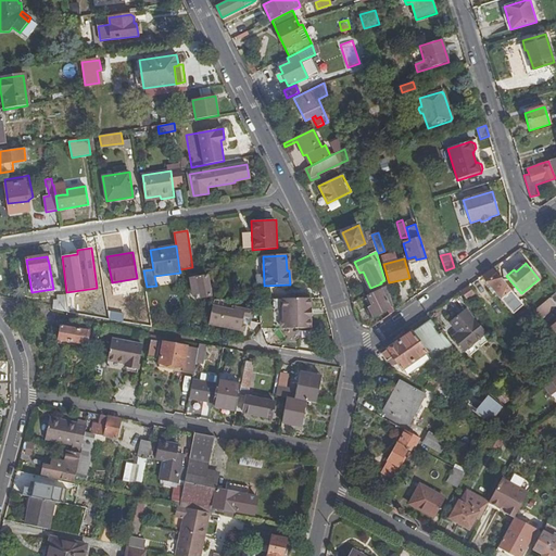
[(492,269),(480,278),(485,283),(496,275),(492,269)]
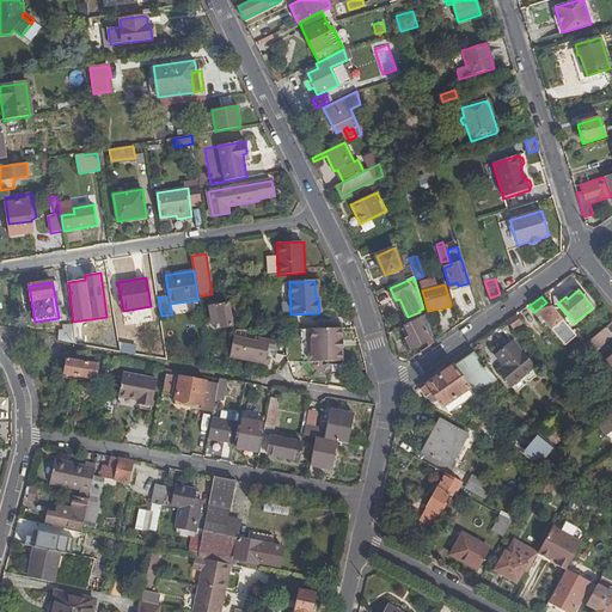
[(546,303),(534,312),(550,331),(562,320),(546,303)]
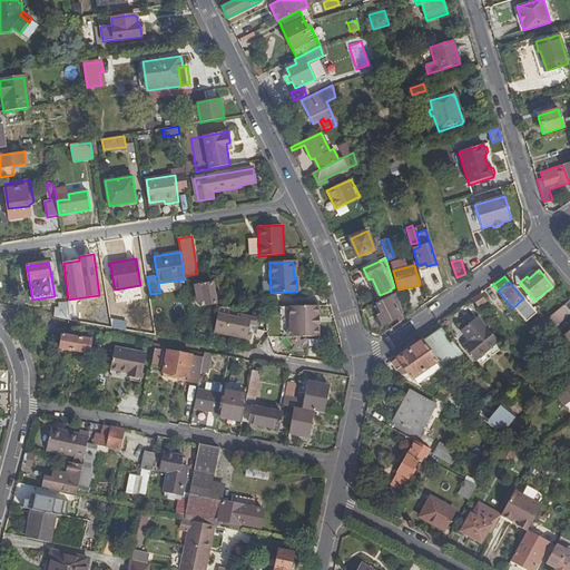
[(213,283),(196,285),(198,302),(205,301),(206,305),(216,303),(213,283)]
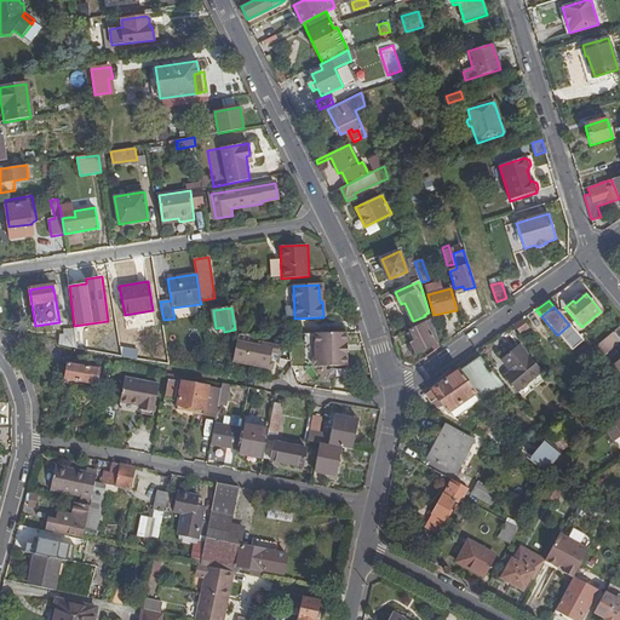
[(431,320),(425,322),(425,323),(412,329),(417,342),(412,344),(415,352),(432,345),(435,351),(440,348),(437,343),(431,320)]
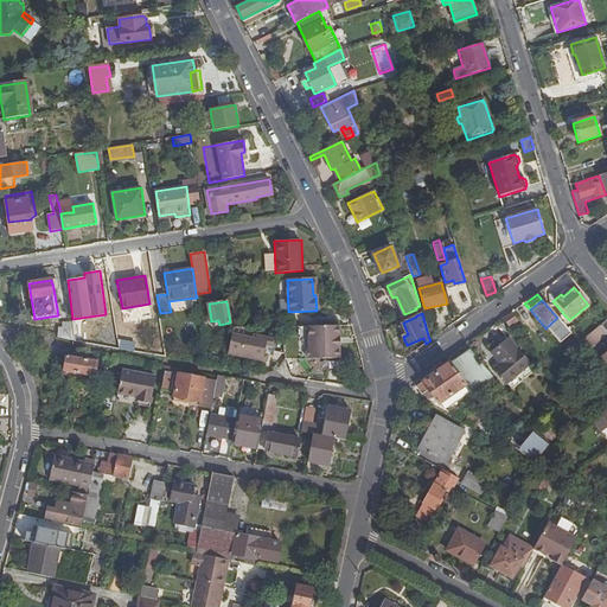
[(510,314),(503,319),(509,328),(516,323),(510,314)]
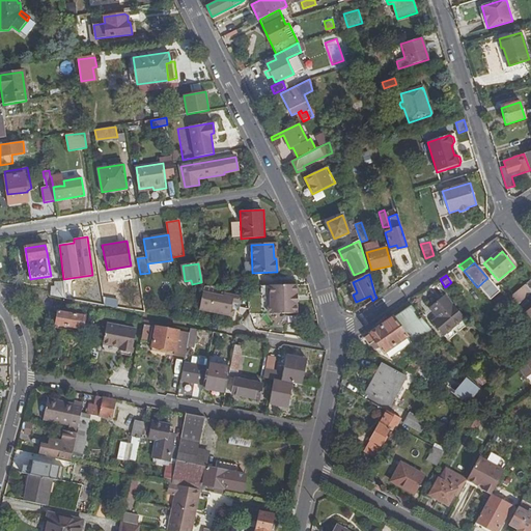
[(60,282),(50,284),(52,295),(62,292),(60,282)]
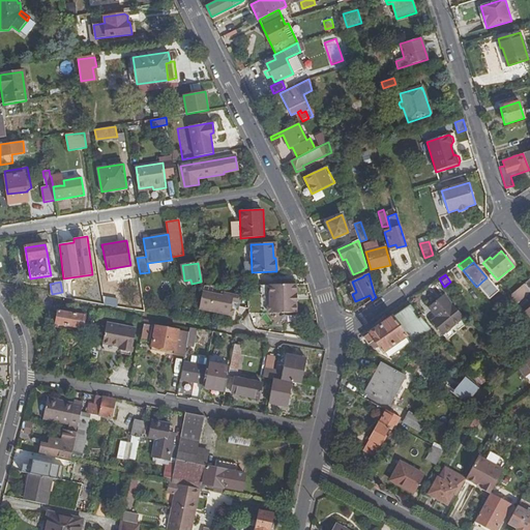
[(297,285),(269,285),(269,304),(267,306),(267,311),(270,314),(297,313),(297,304),(295,303),(295,293),(297,293),(297,285)]
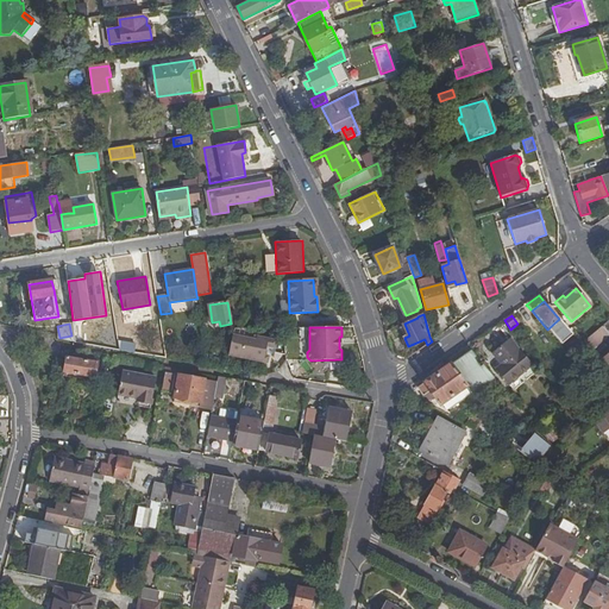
[(581,345),(588,353),(608,336),(602,327),(581,345)]
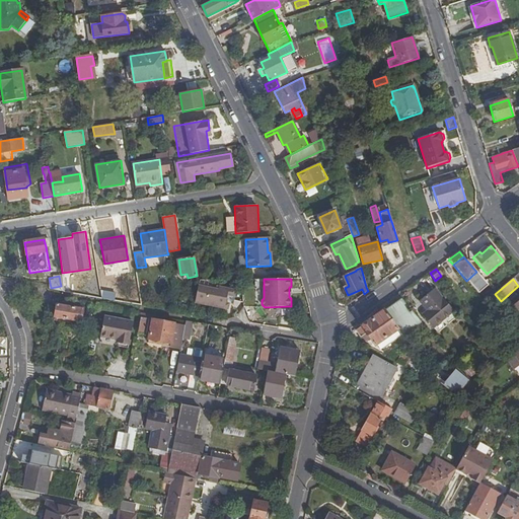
[(231,288),(200,281),(195,302),(226,309),(231,288)]
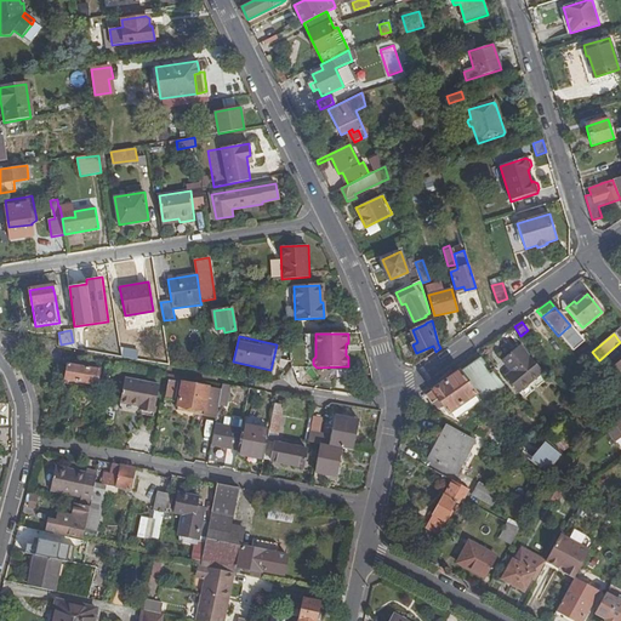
[(541,372),(519,347),(501,360),(511,372),(505,377),(517,392),(541,372)]
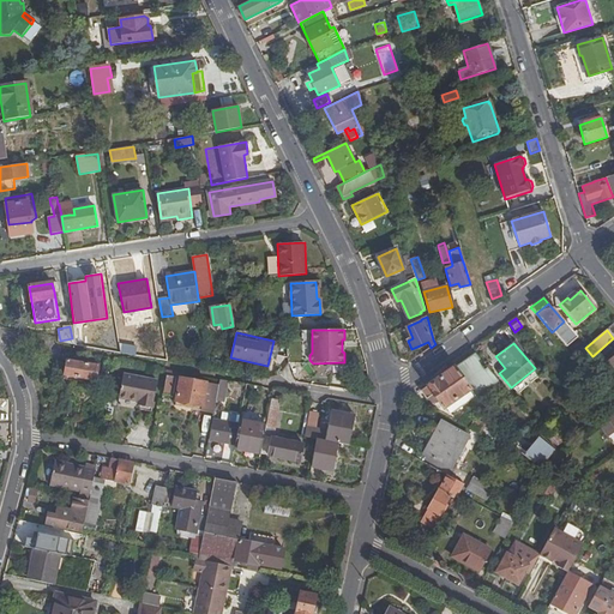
[(613,348),(603,357),(613,369),(613,348)]
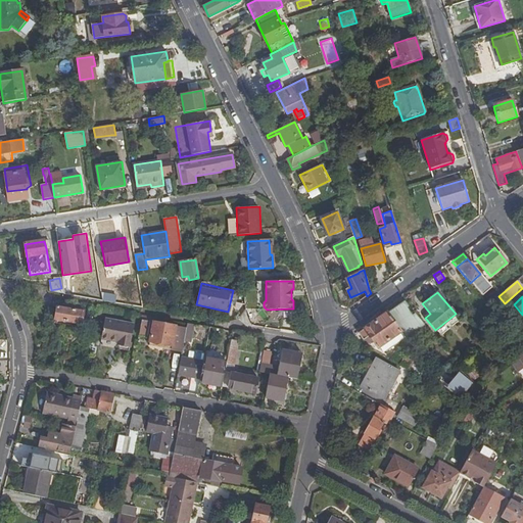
[(80,304),(59,301),(58,307),(75,312),(75,308),(79,310),(80,304)]
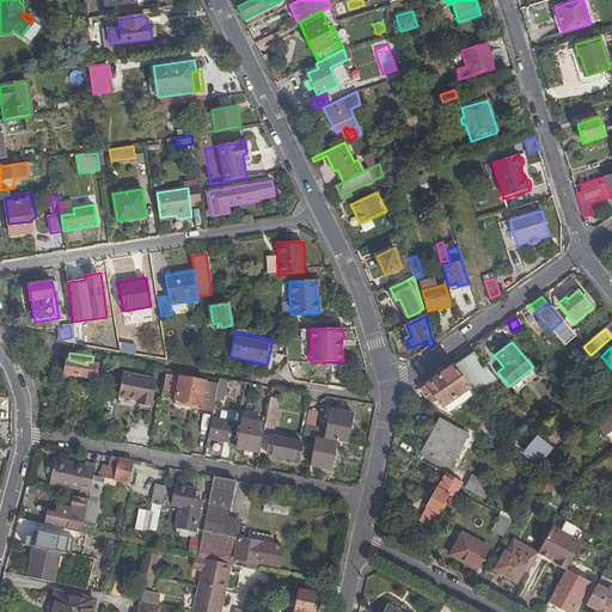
[(451,412),(495,380),(472,354),(418,391),(424,399),(430,395),(439,408),(451,412)]
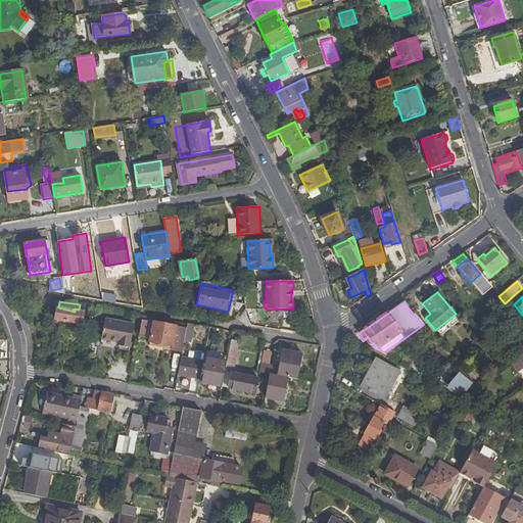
[(75,312),(58,307),(55,321),(82,325),(84,313),(79,312),(79,310),(75,308),(75,312)]
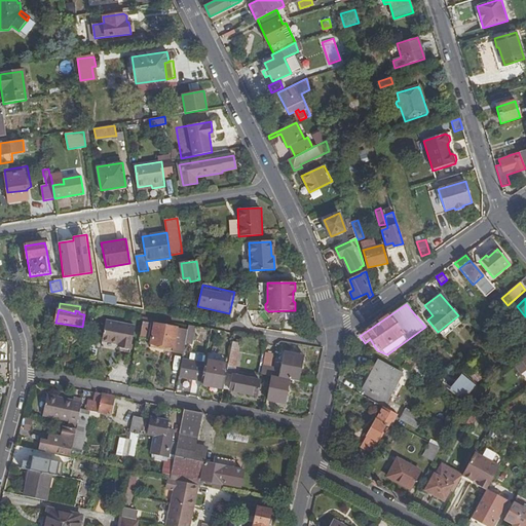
[(118,347),(120,348),(132,350),(136,328),(106,322),(103,341),(119,344),(118,347)]
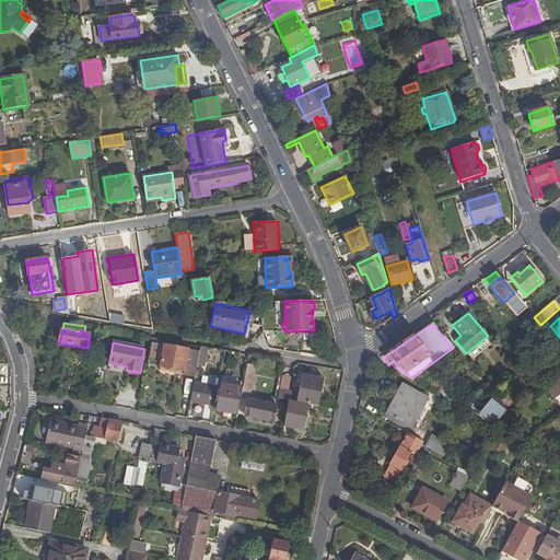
[(161,345),(152,343),(149,361),(158,363),(161,345)]
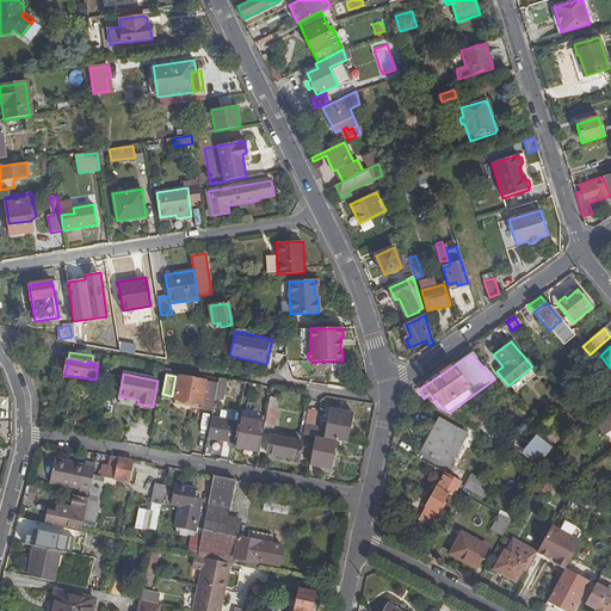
[(216,399),(218,384),(202,381),(179,377),(176,400),(191,402),(190,407),(214,412),(216,399)]
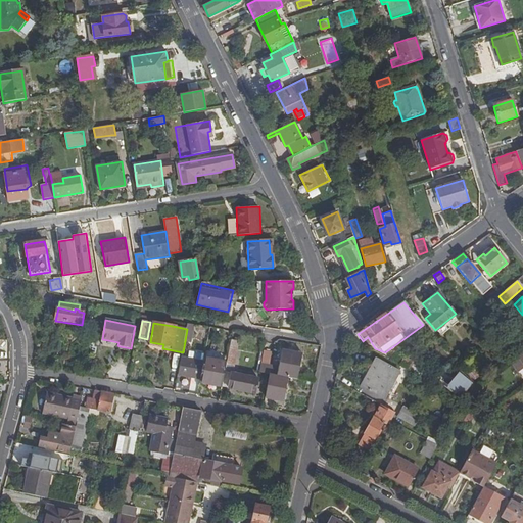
[(194,328),(187,327),(187,329),(185,341),(191,342),(194,328)]
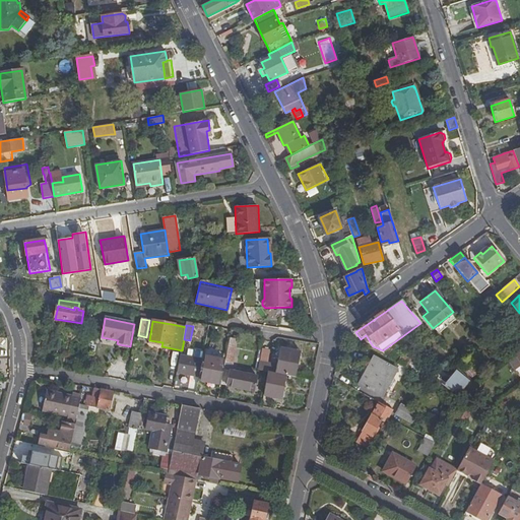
[(238,340),(230,338),(225,364),(232,365),(238,340)]
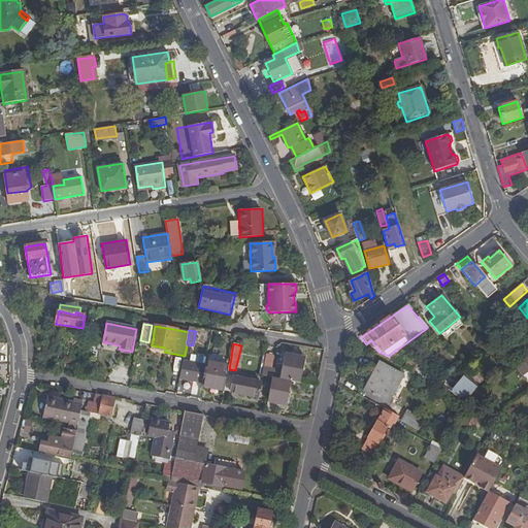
[(263,367),(262,375),(273,377),(291,382),(300,384),(304,363),(294,361),(295,356),(285,354),(282,371),(263,367)]
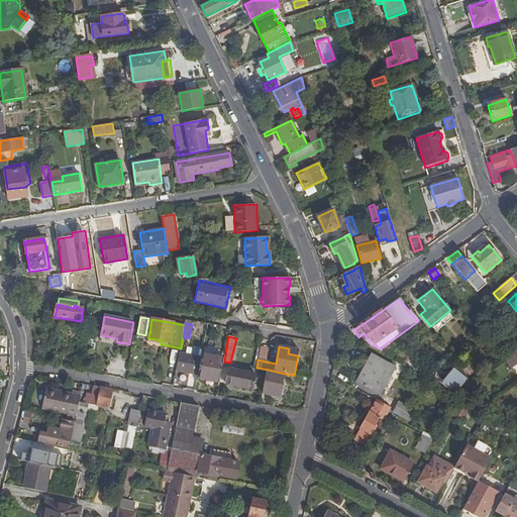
[(516,350),(512,354),(505,359),(512,369),(516,365),(516,350)]
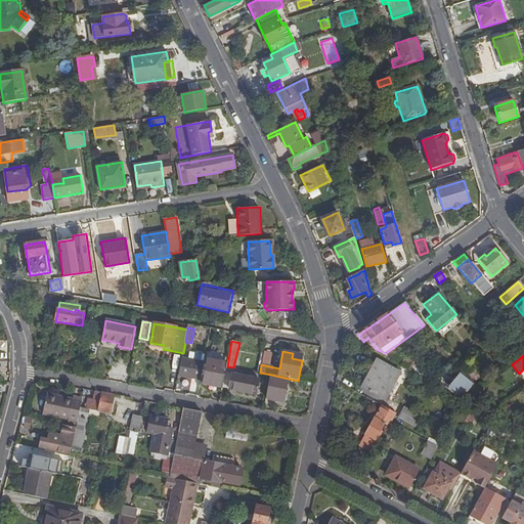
[(193,362),(182,359),(178,376),(190,379),(193,362)]
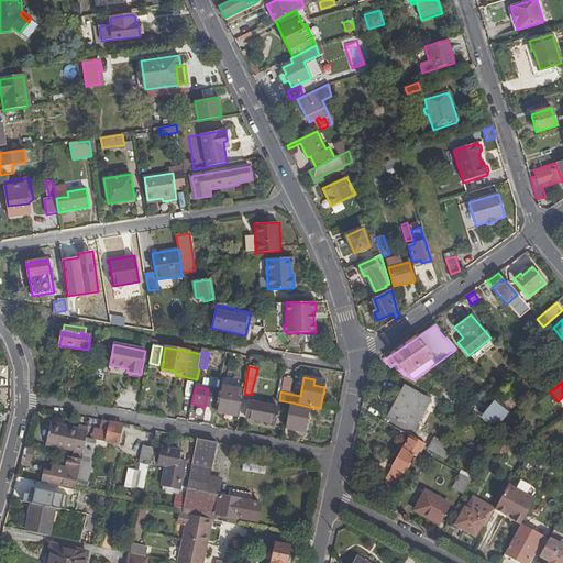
[(243,392),(220,387),(216,412),(238,417),(243,392)]
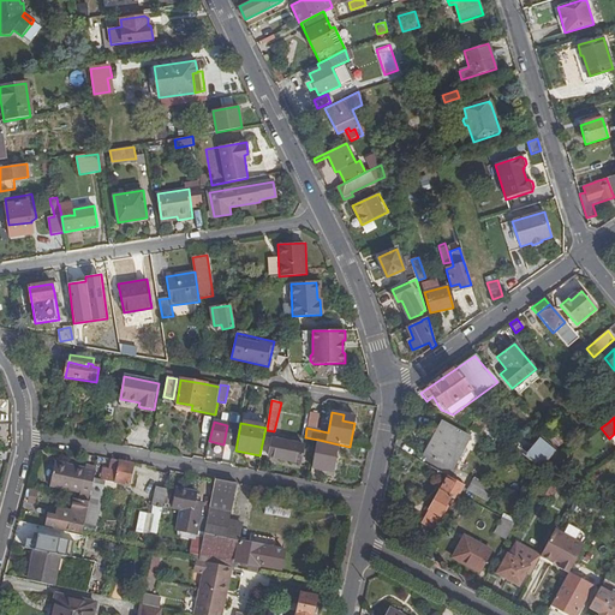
[(427,457),(452,471),(469,439),(442,423),(433,440),(435,441),(427,457)]
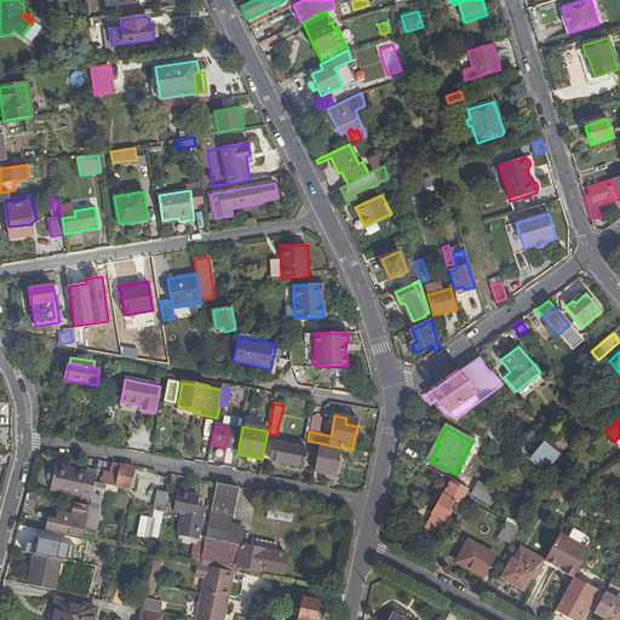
[(93,432),(92,445),(99,446),(102,434),(93,432)]
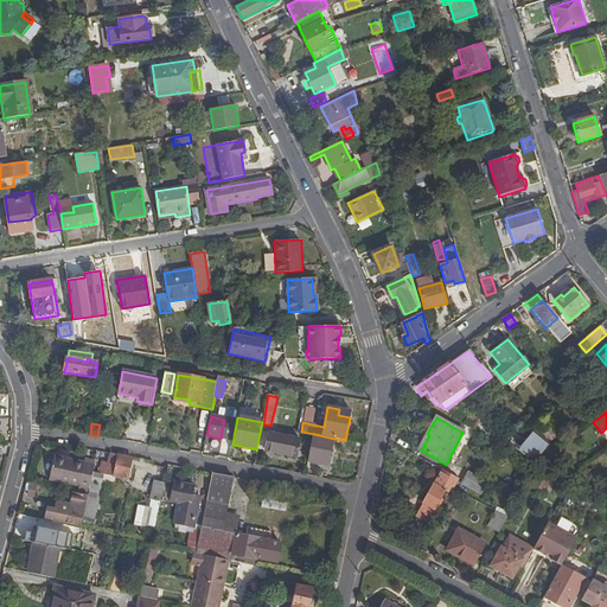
[(270,426),(263,425),(259,451),(296,458),(300,440),(269,434),(270,426)]
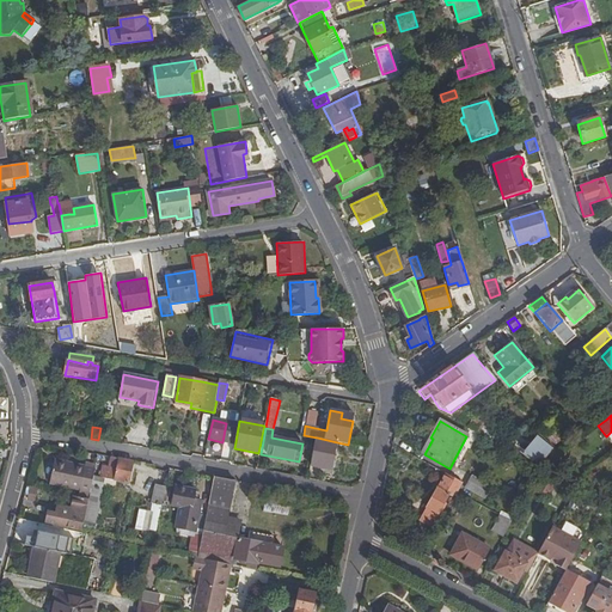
[(337,442),(317,438),(311,466),(331,470),(337,442)]
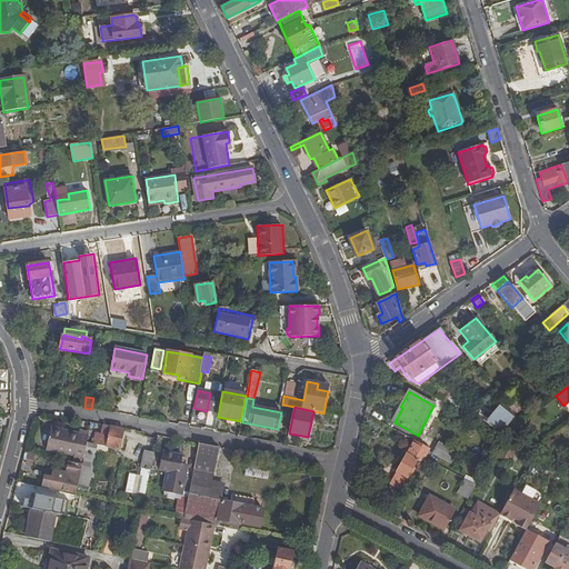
[(506,412),(508,410),(506,408),(503,411),(499,407),(488,421),(500,432),(511,418),(506,412)]
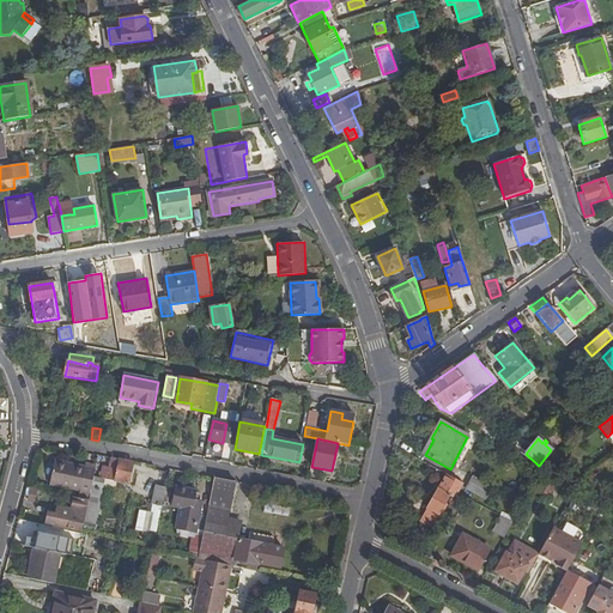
[(558,455),(540,468),(541,469),(551,474),(565,465),(558,455)]
